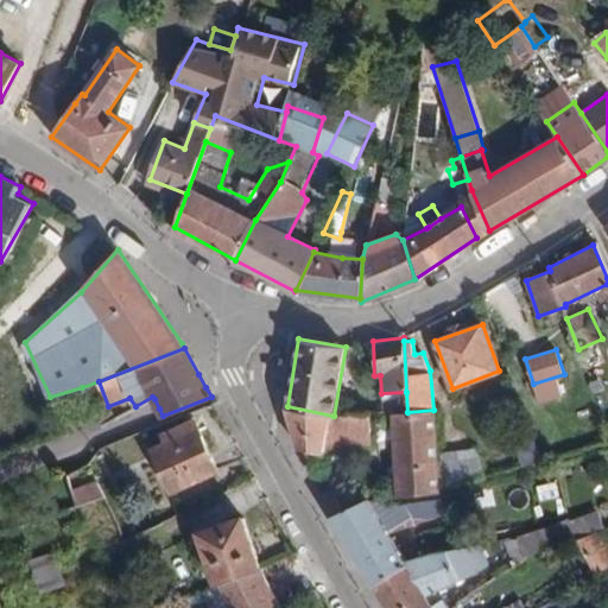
[(325,448),(333,416),(287,406),(286,409),(298,449),(303,450),(324,455),(325,448)]
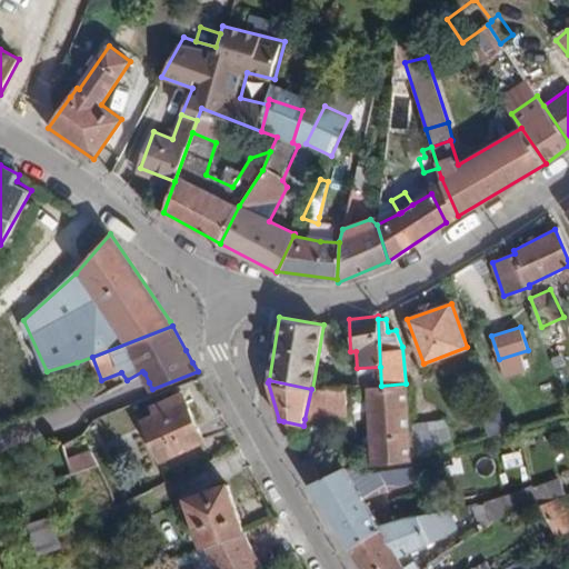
[(406,383),(381,386),(367,387),(372,465),(412,459),(412,450),(410,423),(408,383),(406,383)]
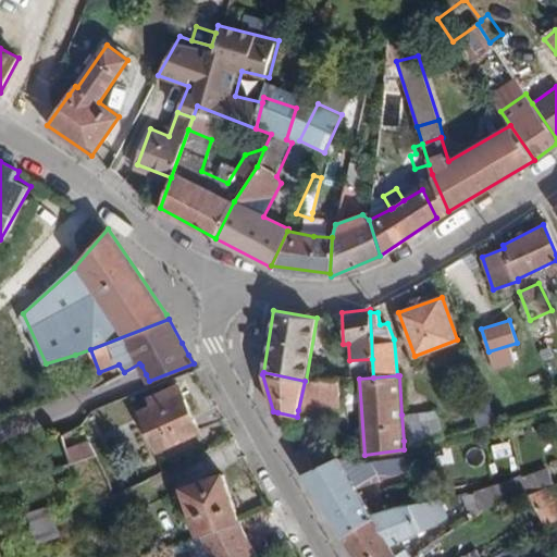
[(306,381),(305,381),(298,410),(341,408),(339,380),(306,381)]
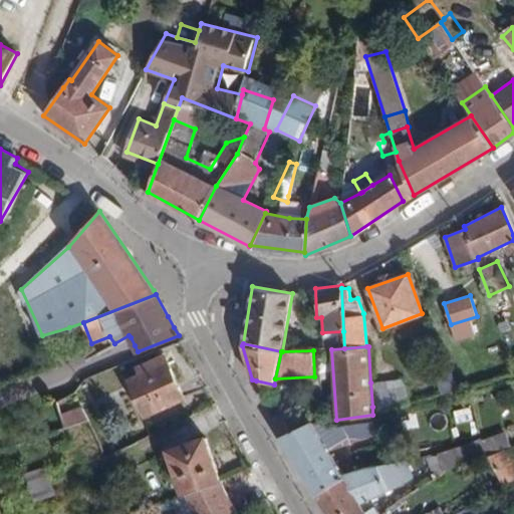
[(164,354),(136,366),(140,375),(167,362),(164,354)]
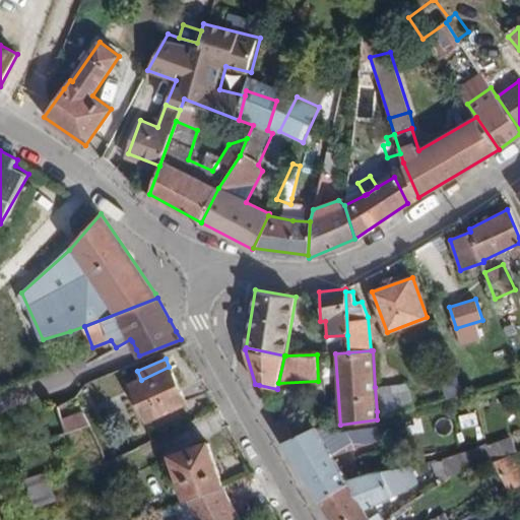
[(186,402),(169,367),(141,380),(130,385),(146,420),(186,402)]
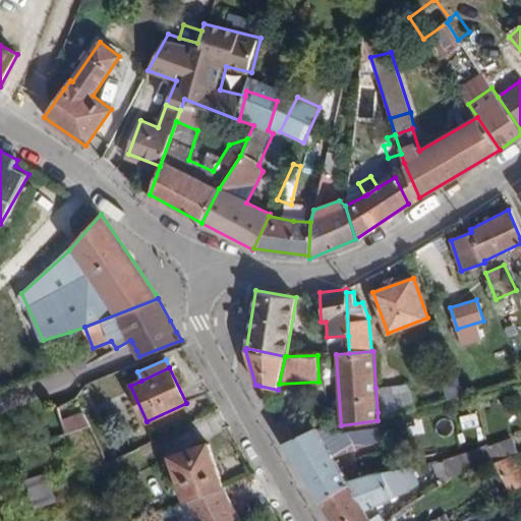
[(441,383),(447,400),(463,395),(456,377),(441,383)]
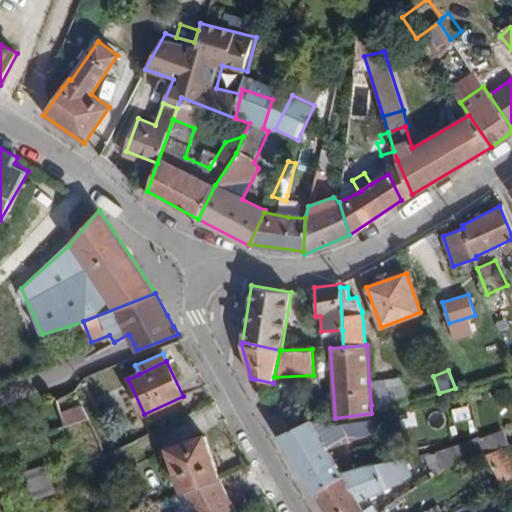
[(400,376),(369,381),(371,405),(383,408),(408,401),(403,383),(400,376)]
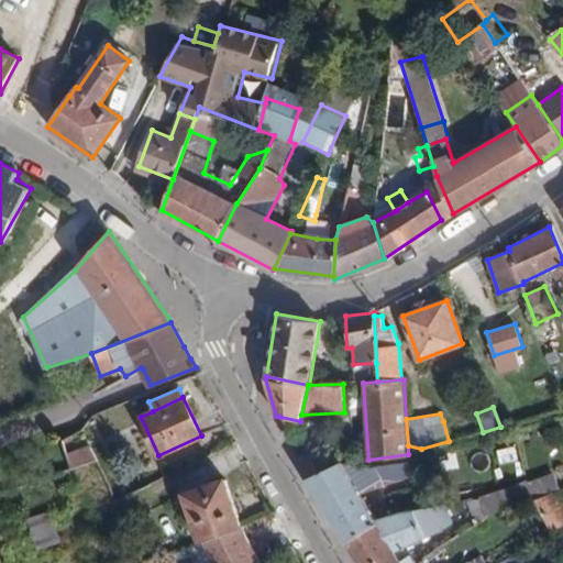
[(95,460),(90,446),(66,454),(70,467),(95,460)]
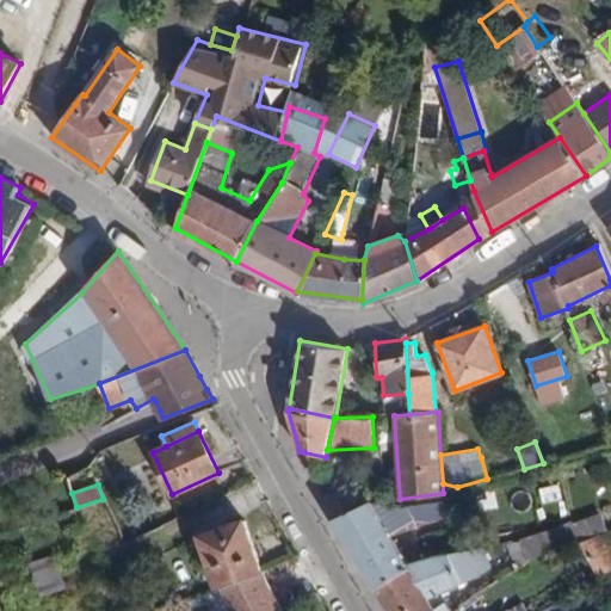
[(333,519),(358,507),(350,491),(325,499),(333,519)]
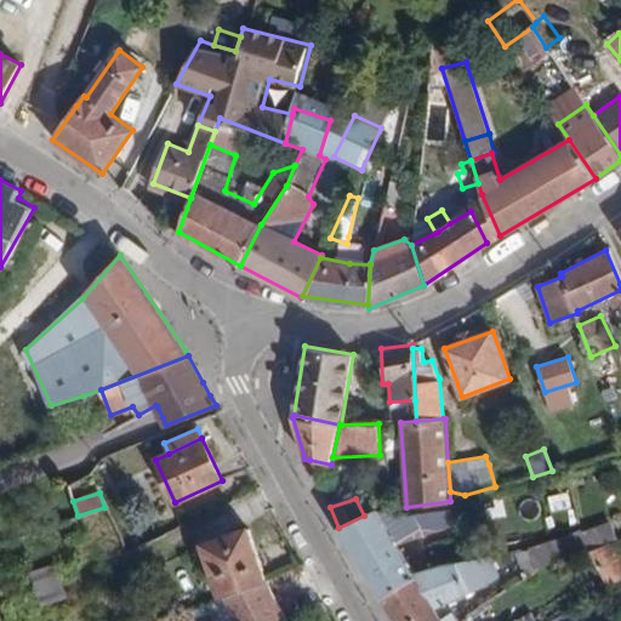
[(364,516),(339,528),(382,598),(417,575),(397,542),(420,529),(442,529),(468,518),(474,518),(479,517),(476,501),(467,503),(445,510),(412,514),(406,513),(375,510),(364,516)]
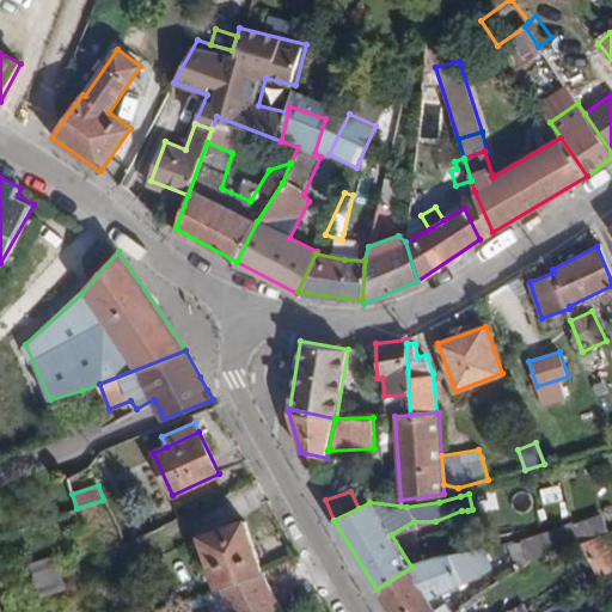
[(573,524),(581,542),(607,532),(603,513),(573,524)]
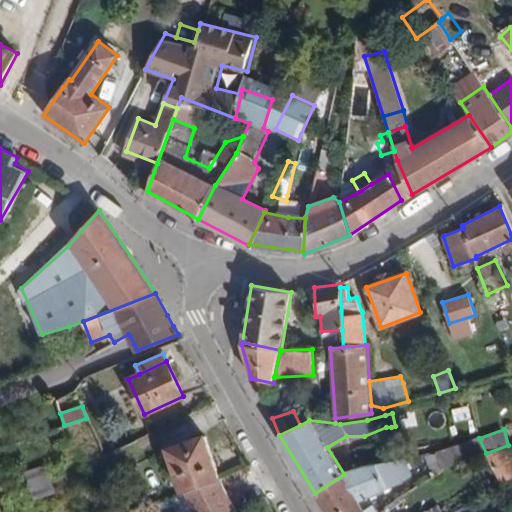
[(182,490),(220,478),(205,436),(168,447),(182,490)]
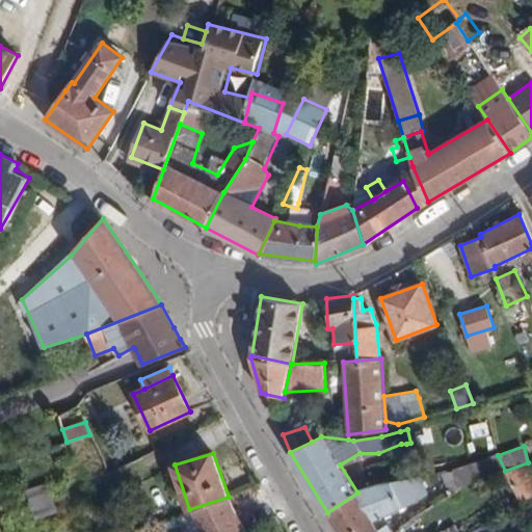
[(477,480),(471,461),(453,469),(460,485),(477,480)]
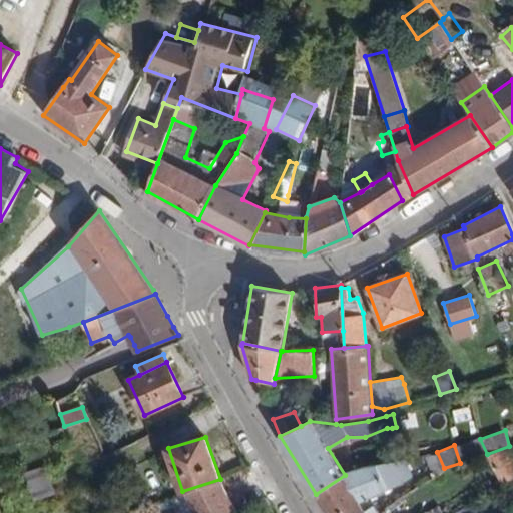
[(512,481),(512,454),(509,446),(487,454),(503,487),(512,481)]
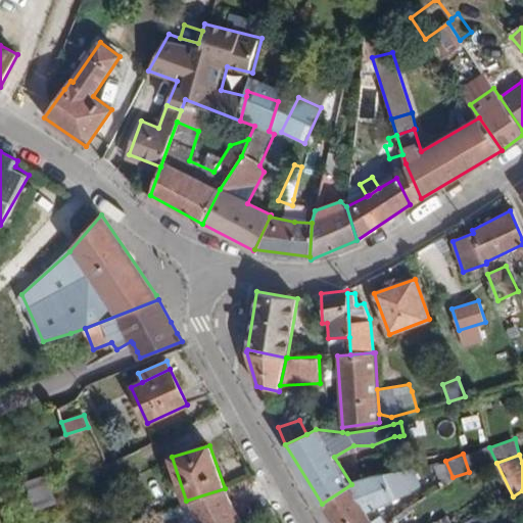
[(351,484),(322,504),(334,522),(385,522),(387,522),(382,515),(374,519),(369,511),(411,491),(401,471),(357,481),(351,484)]
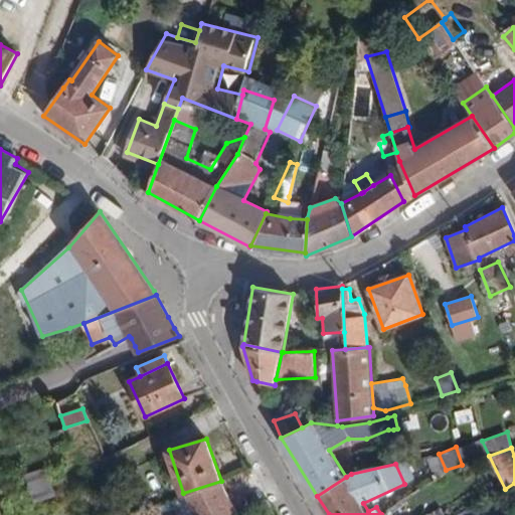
[(54,494),(45,469),(25,476),(34,501),(54,494)]
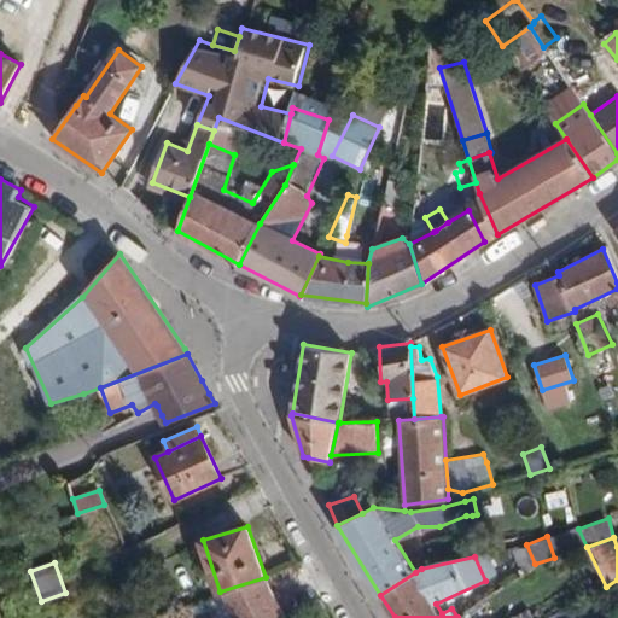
[(266,577),(220,592),(233,617),(283,617),(286,617),(266,577)]
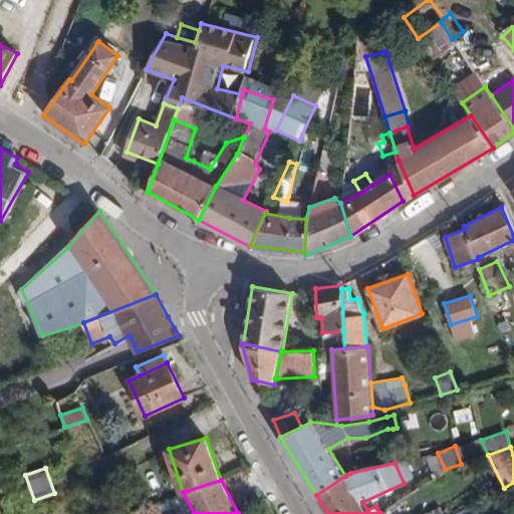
All buildings are outlined.
